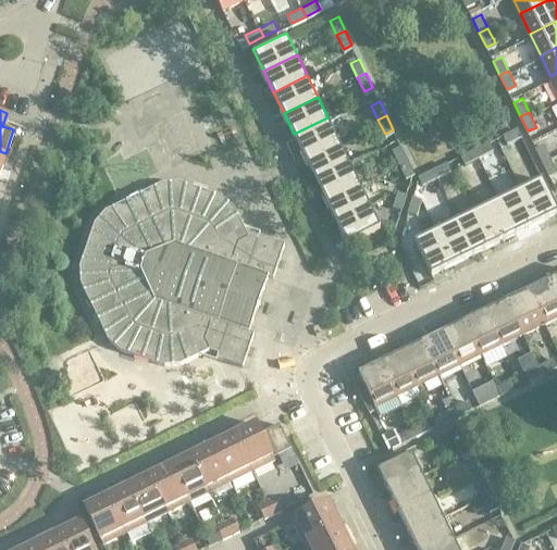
[(338,139),(327,117),(294,134),(305,155),(338,139)]
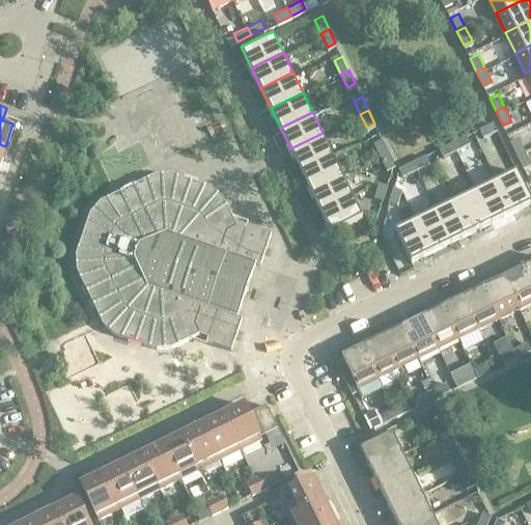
[(497,128),(493,119),(479,126),(483,134),(497,128)]
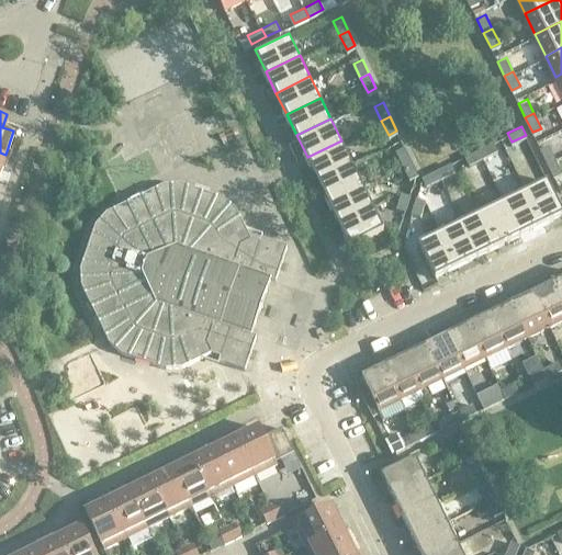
[(351,161),(341,140),(307,157),(317,178),(351,161)]
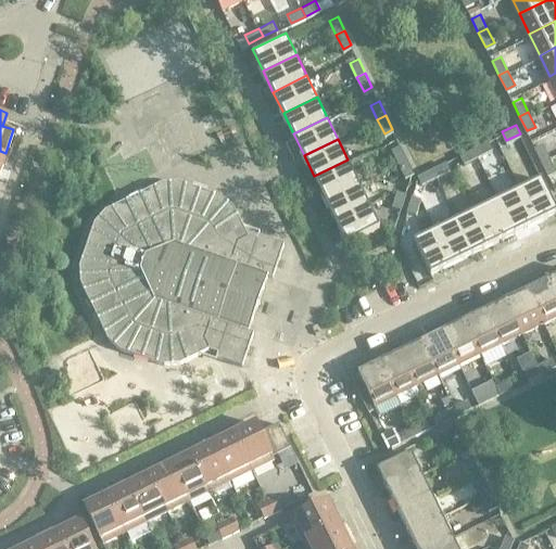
[(492,147),(488,139),(474,145),(478,154),(492,147)]
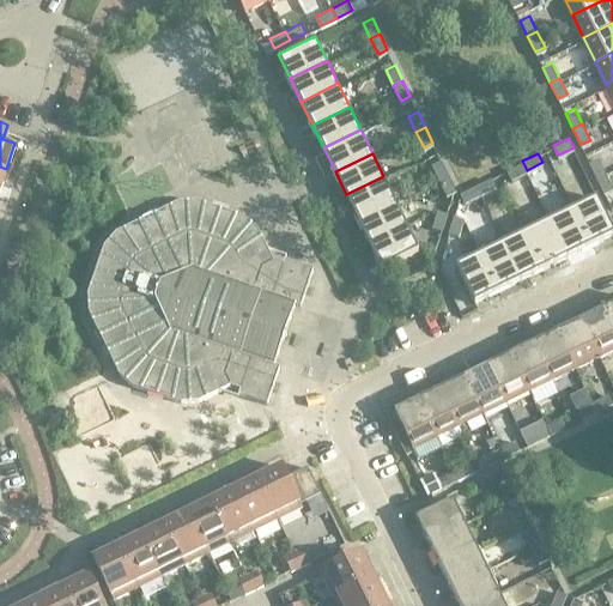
[(598,155),(588,159),(595,175),(605,170),(598,155)]
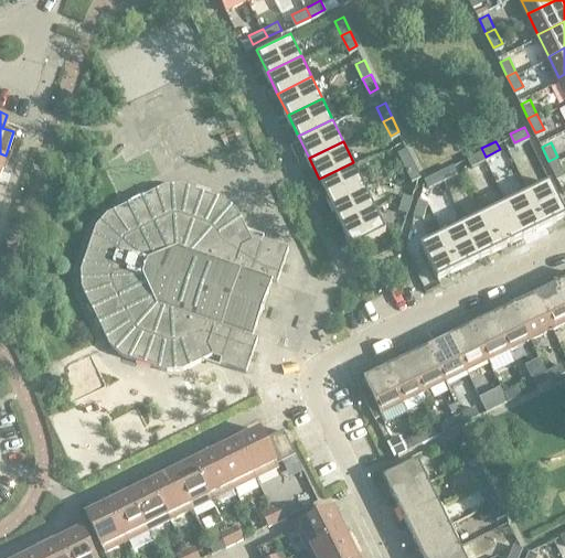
[(413,160),(406,145),(397,149),(404,163),(413,160)]
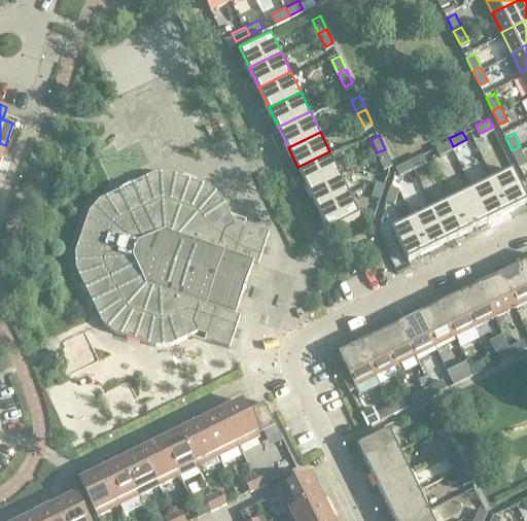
[(453,146),(449,138),(435,144),(440,152),(453,146)]
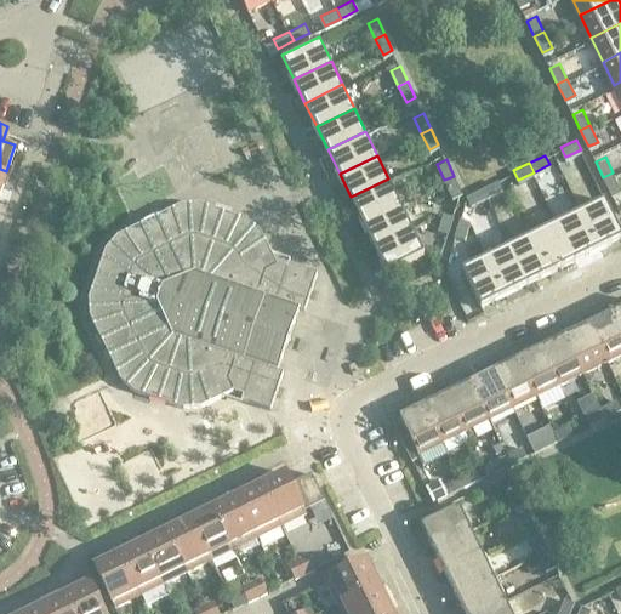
[(620,189),(613,172),(603,177),(611,193),(620,189)]
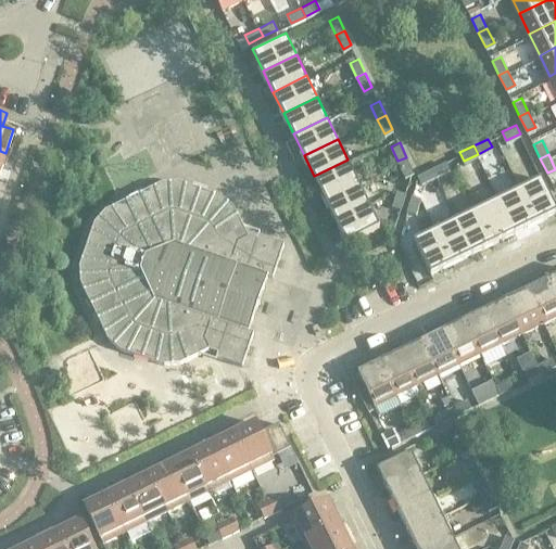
[(413,171),(406,157),(397,161),(405,176),(413,171)]
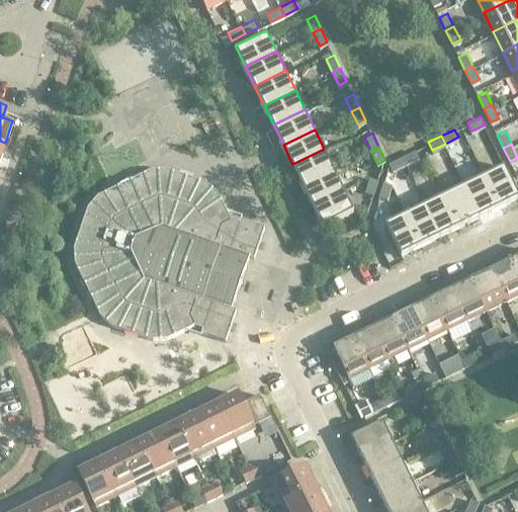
[(334,168),(324,149),(292,164),(303,184),(334,168)]
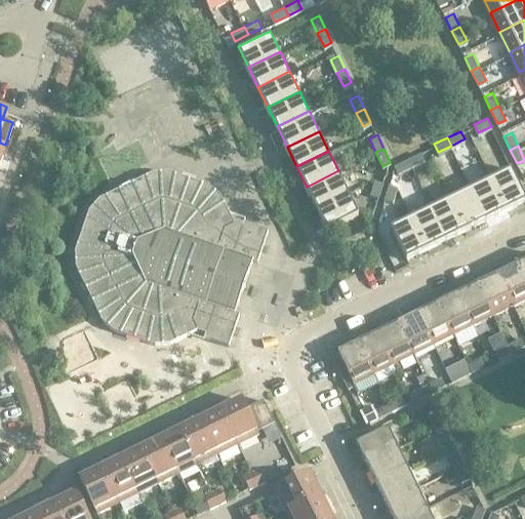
[(425,159),(420,151),(407,157),(411,165),(425,159)]
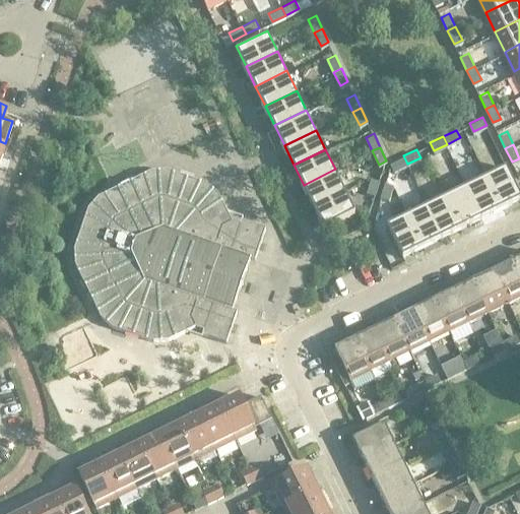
[(407,164),(403,155),(390,162),(394,170),(407,164)]
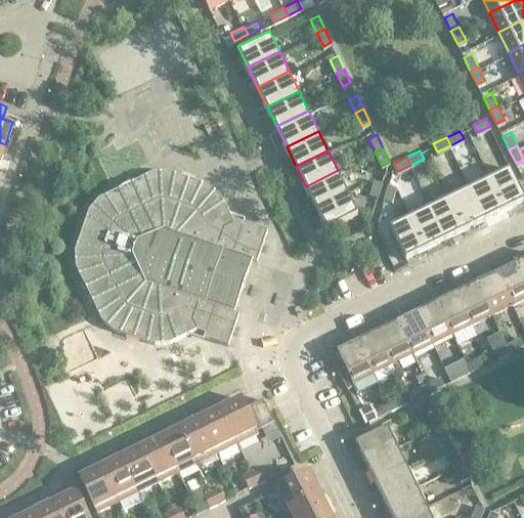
[(523,197),(523,193),(510,165),(489,174),(505,206),(523,197)]
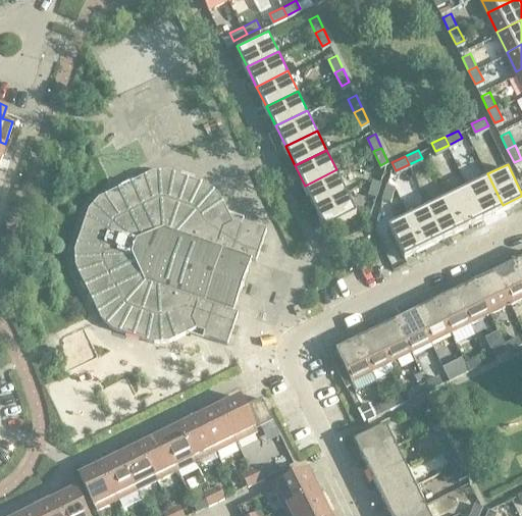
[(75,262),(101,315),(112,324),(154,339),(168,338),(196,324),(192,315),(207,320),(203,331),(226,340),(238,309),(232,307),(251,255),(256,257),(266,225),(242,217),(239,228),(223,223),(232,218),(218,192),(207,182),(166,167),(151,168),(98,195),(88,206),(74,247),(75,262)]
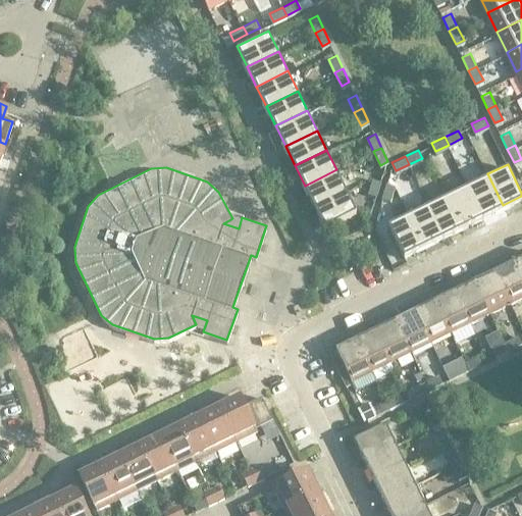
[(346,190),(336,169),(305,186),(314,205),(346,190)]
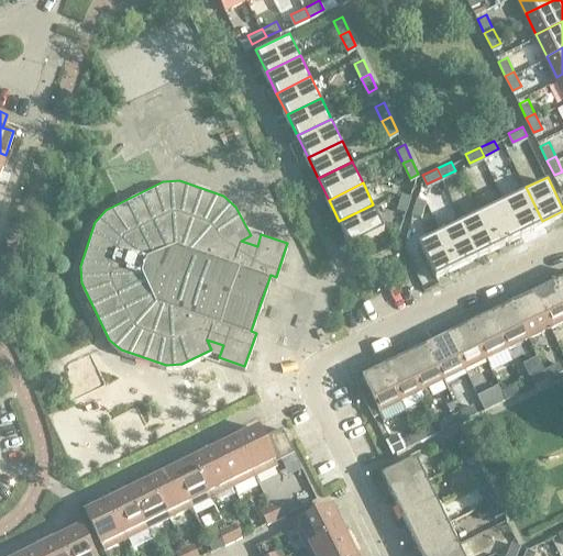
[(542,221),(526,187),(504,198),(521,232),(542,221)]
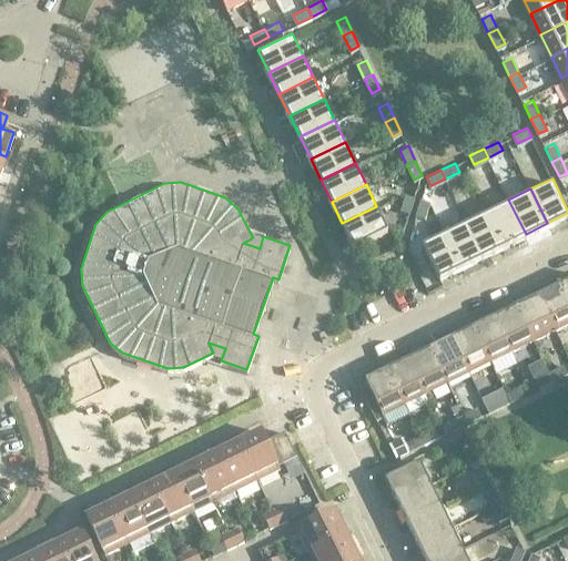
[(399,207),(409,211),(414,195),(405,192),(399,207)]
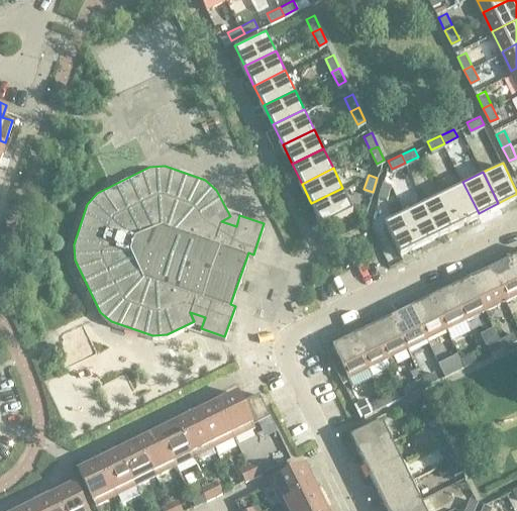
[(391,182),(383,180),(378,194),(387,197),(391,182)]
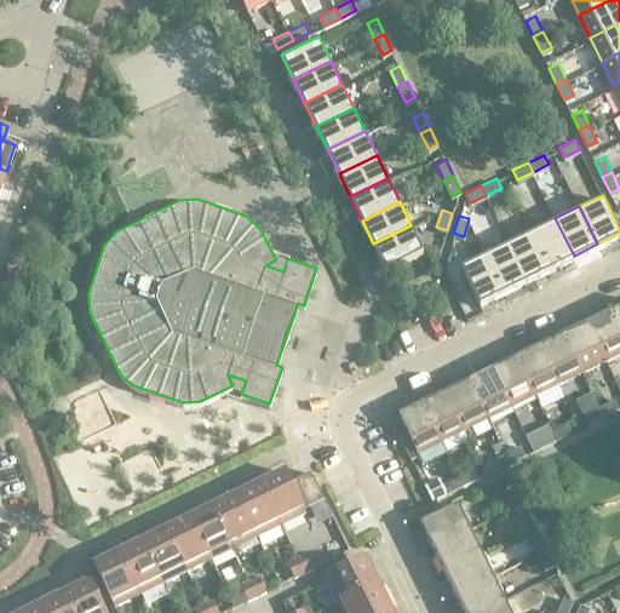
[(574,256),(555,218),(532,229),(550,267),(574,256)]
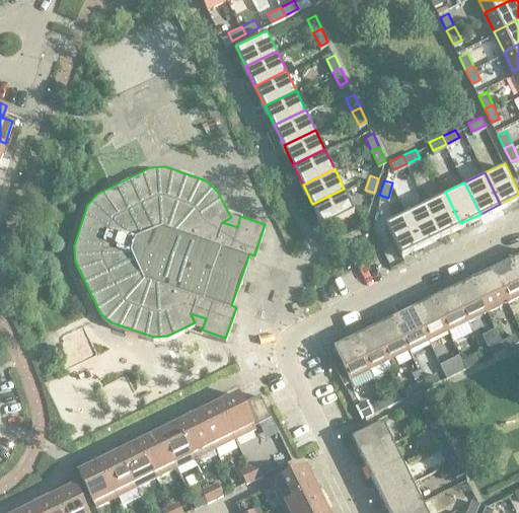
[(354,209),(344,189),(312,204),(322,224),(354,209)]
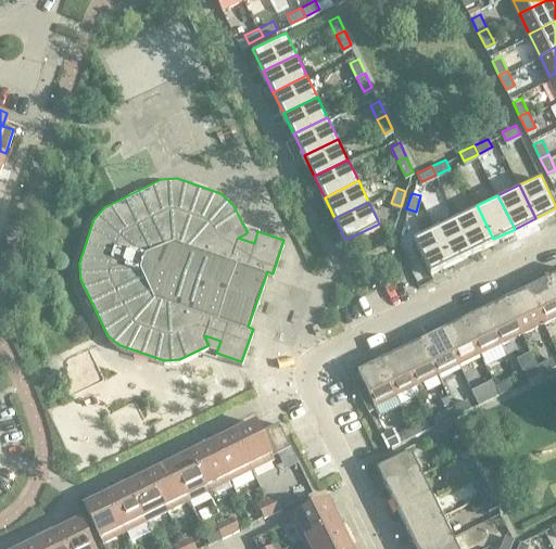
[(493,239),(477,205),(456,216),(472,250),(493,239)]
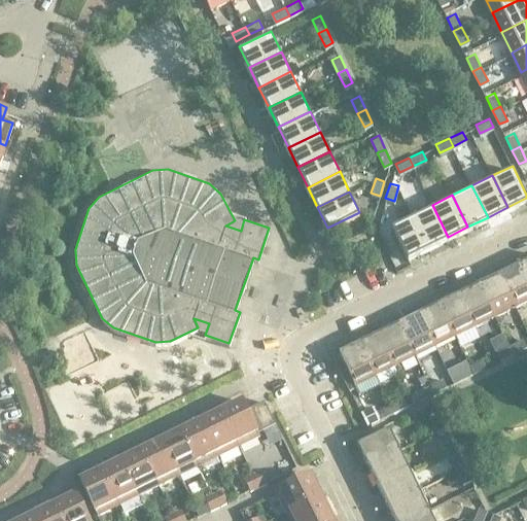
[(448,237),(432,205),(412,215),(428,246),(448,237)]
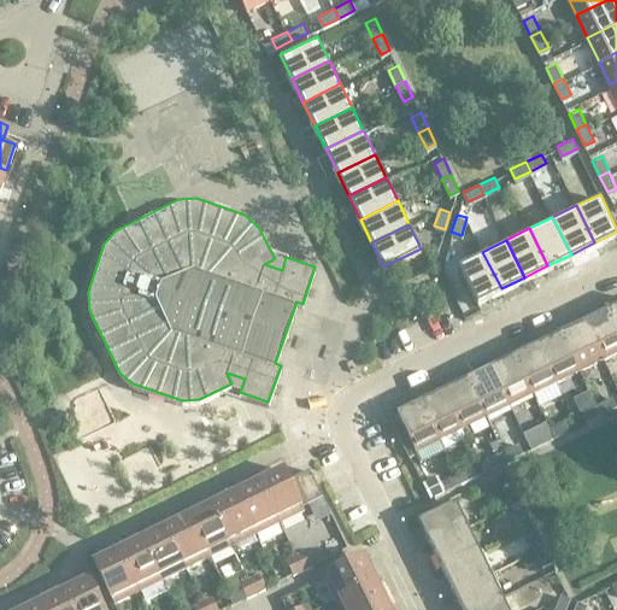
[(501,288),(482,252),(458,263),(477,300),(501,288)]
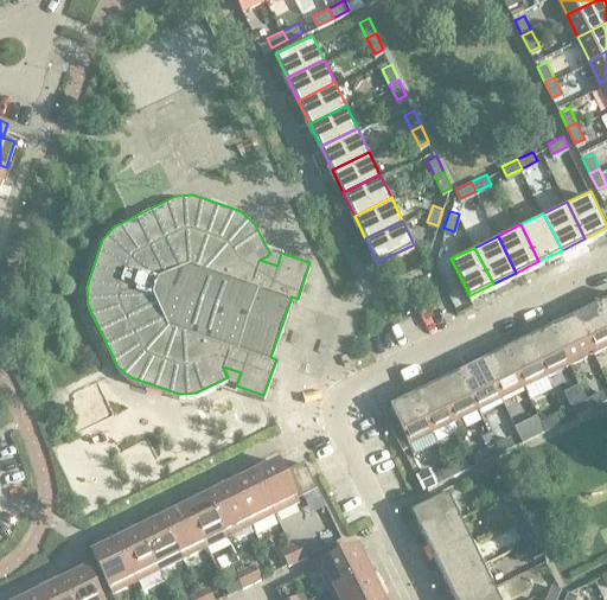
[(606,342),(606,320),(598,301),(574,313),(593,350),(606,342)]
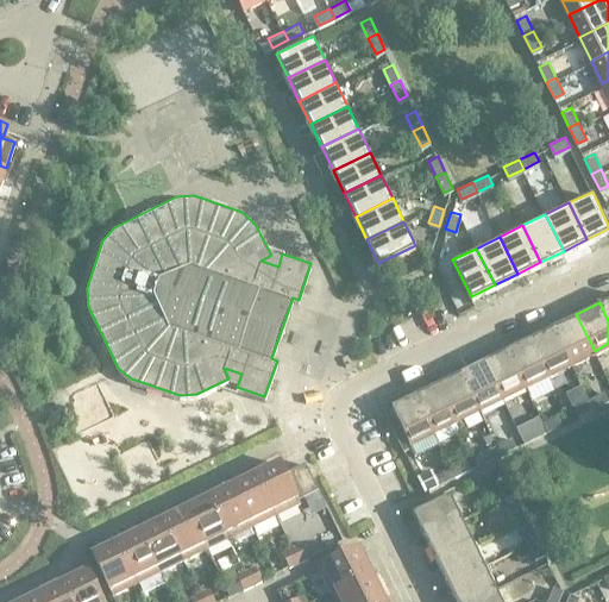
[(595,351),(576,314),(553,325),(571,362),(595,351)]
